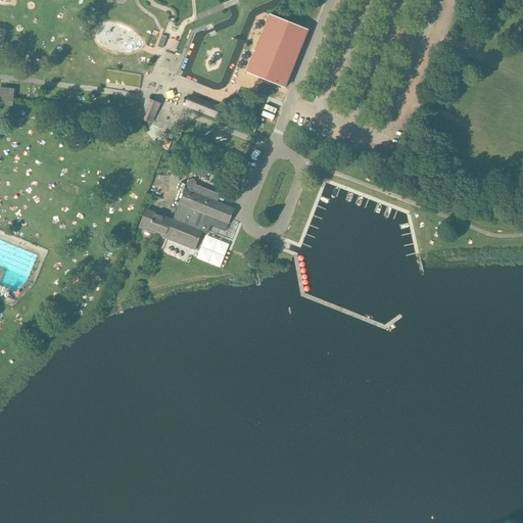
[(251,58),(246,73),(280,86),(285,88),(308,31),(270,13),(254,51),(251,58)]
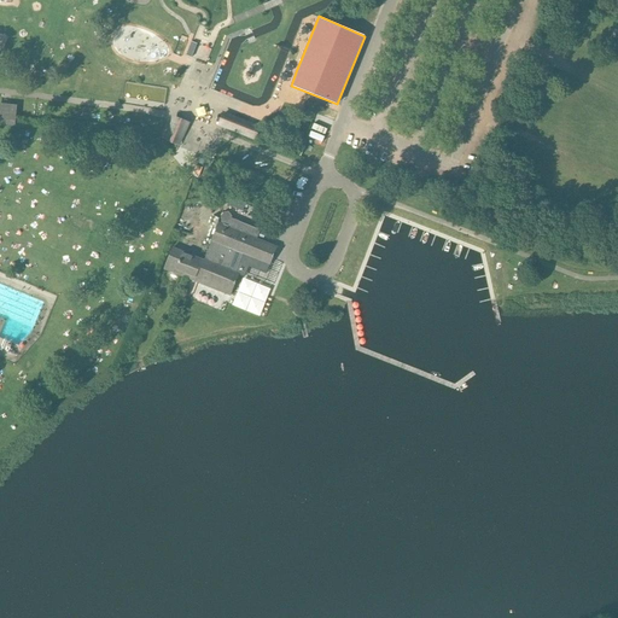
[(0,124),(15,127),(16,117),(17,105),(0,103),(0,124)]
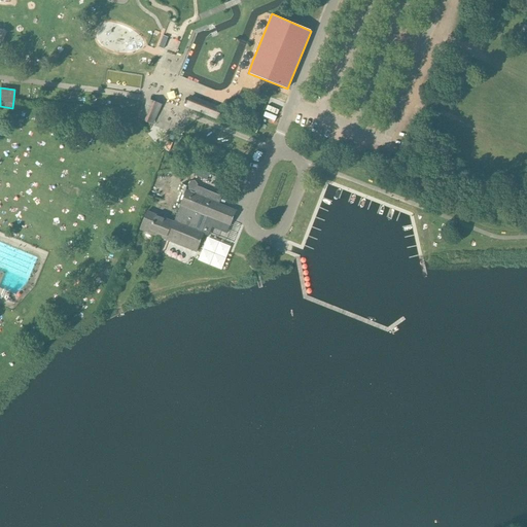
[(217,121),(222,108),(190,96),(185,108),(194,111),(217,121)]
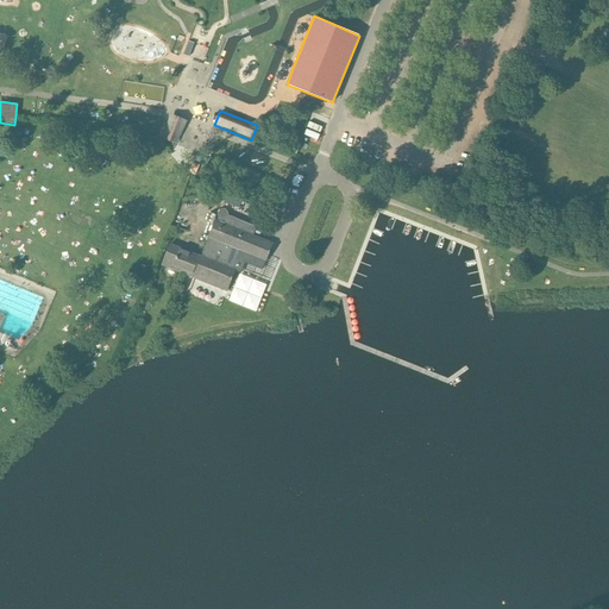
[(177,146),(187,123),(171,117),(162,139),(177,146)]
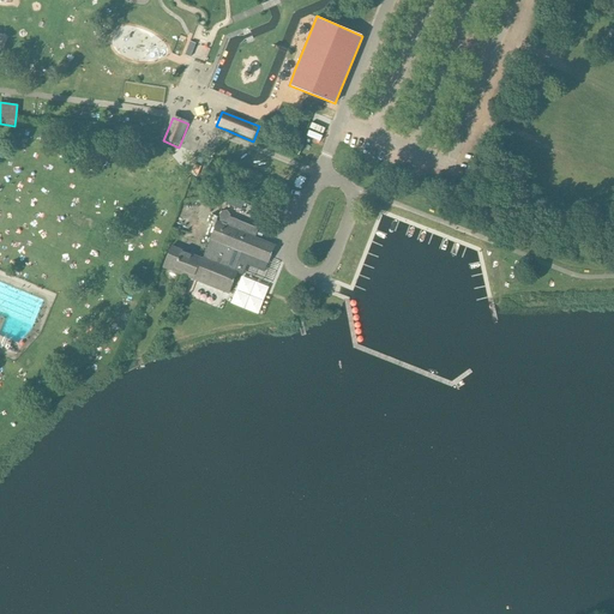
[(230,197),(227,204),(241,210),(241,209),(244,202),(239,199),(230,197)]
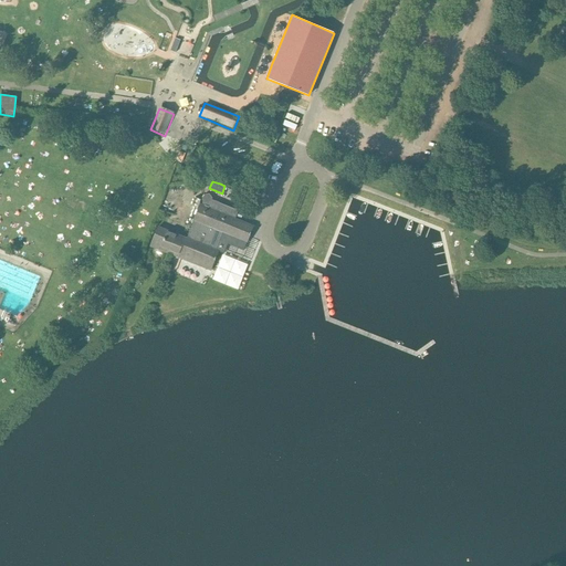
[(182,189),(179,199),(186,202),(190,191),(182,189)]
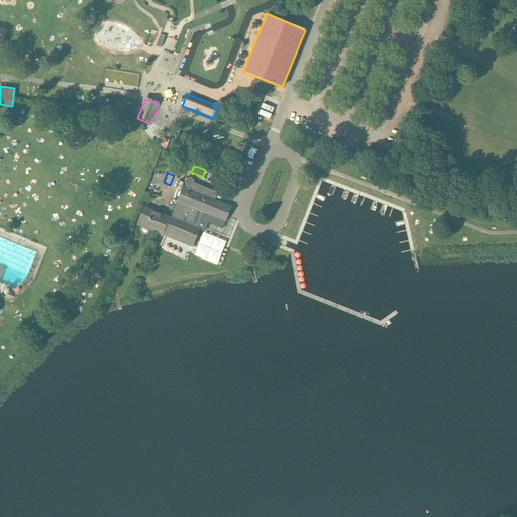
[(217,193),(193,183),(193,181),(191,179),(186,179),(185,183),(186,184),(184,189),(182,188),(177,202),(177,204),(171,218),(144,207),(137,225),(193,247),(198,235),(200,230),(197,229),(201,221),(221,229),(230,207),(218,202),(214,201),(217,193)]
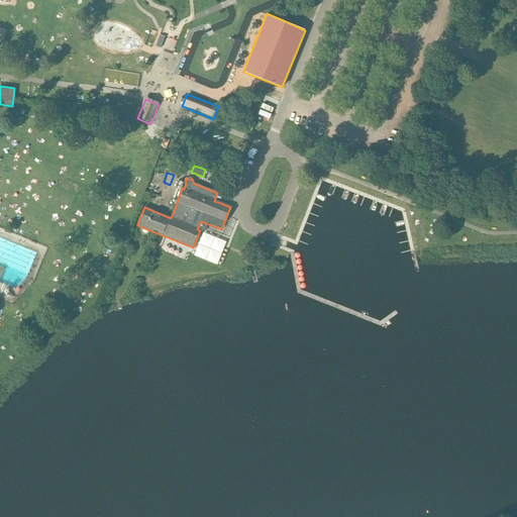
[(179,181),(175,189),(181,192),(182,188),(184,189),(186,184),(185,183),(184,183),(179,181)]
